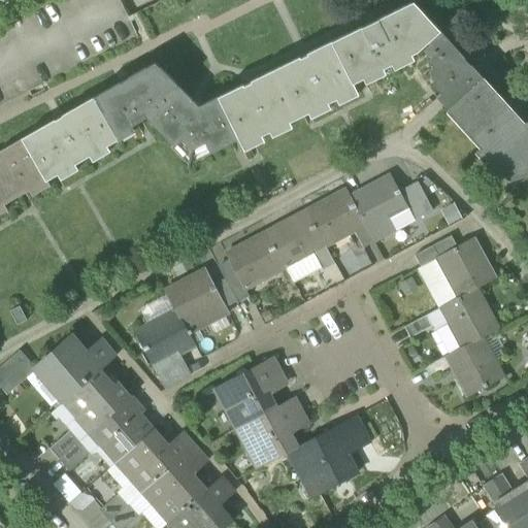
[(417,52),(420,48),(439,31),(423,12),(416,17),(409,3),(376,20),(377,21),(363,28),(363,26),(307,54),(308,55),(300,59),(299,57),(275,69),(299,118),(327,104),(329,109),(331,108),(328,103),(355,90),(357,95),(359,95),(353,83),(382,68),(384,74),(386,73),(384,68),(409,55),(413,60),(414,59),(411,54),(417,52)]
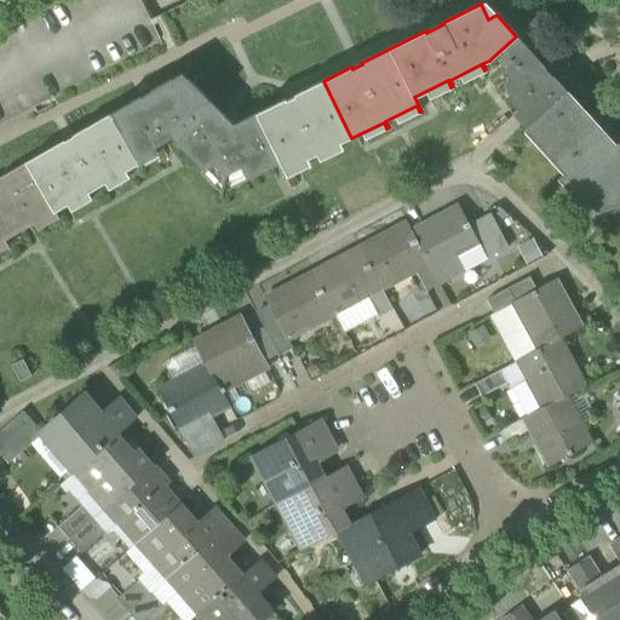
[(516,109),(517,110),(554,79),(554,76),(552,78),(545,70),(546,69),(516,36),(493,57),(505,69),(501,73),(526,101),(516,109)]
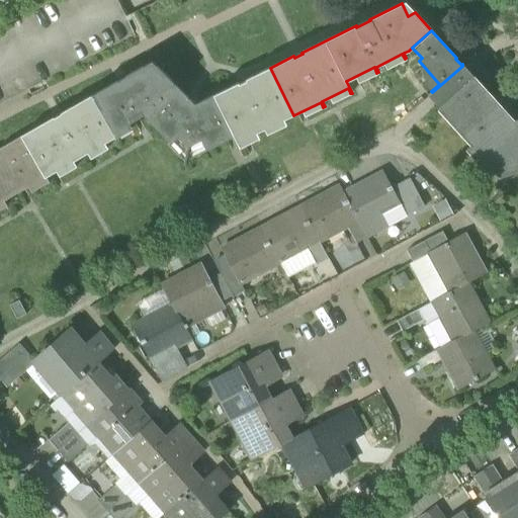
[(432,92),(443,104),(473,77),(462,66),(432,92)]
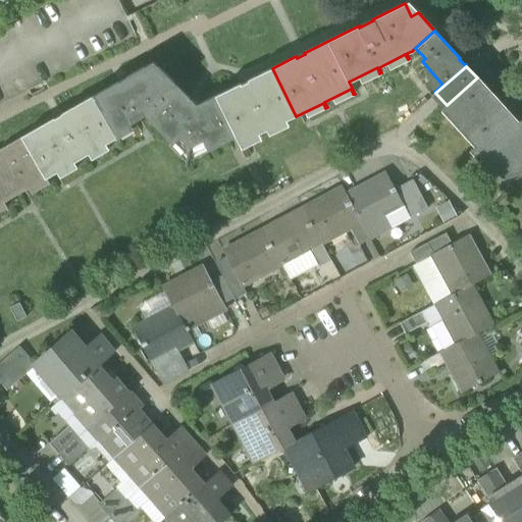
[(268,129),(296,116),(272,68),(248,81),(249,82),(241,86),(241,84),(215,97),(196,106),(158,67),(145,74),(142,69),(126,77),(126,79),(119,84),(118,82),(61,114),(62,116),(54,120),(54,119),(21,138),(46,178),(116,138),(117,140),(119,139),(115,133),(145,116),(171,144),(170,146),(170,147),(171,146),(187,161),(185,171),(187,171),(188,161),(208,151),(208,152),(237,138),(242,149),(244,148),(241,143),(267,129),(269,135),(271,135),(268,129)]
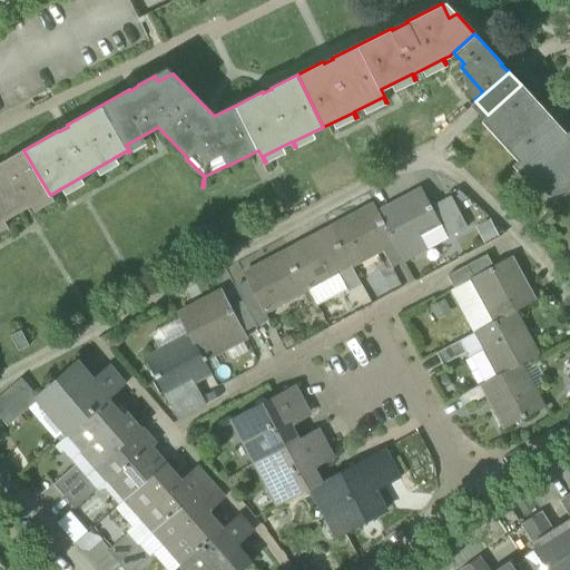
[(569,131),(566,134),(521,85),(488,115),(482,120),(483,123),(489,118),(499,129),(493,134),(550,196),(569,189),(568,183),(569,182),(569,131)]
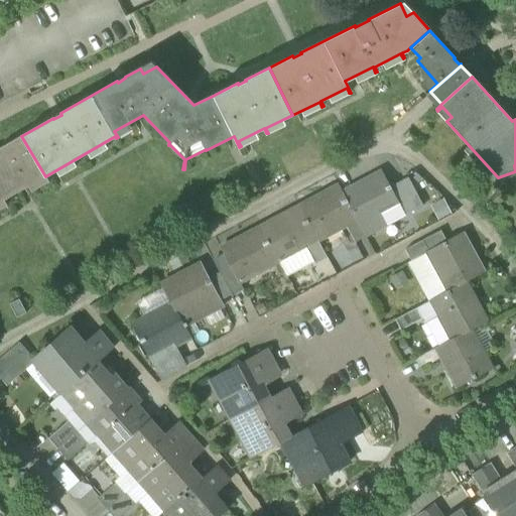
[(0,203),(45,176),(21,136),(0,147),(0,203)]
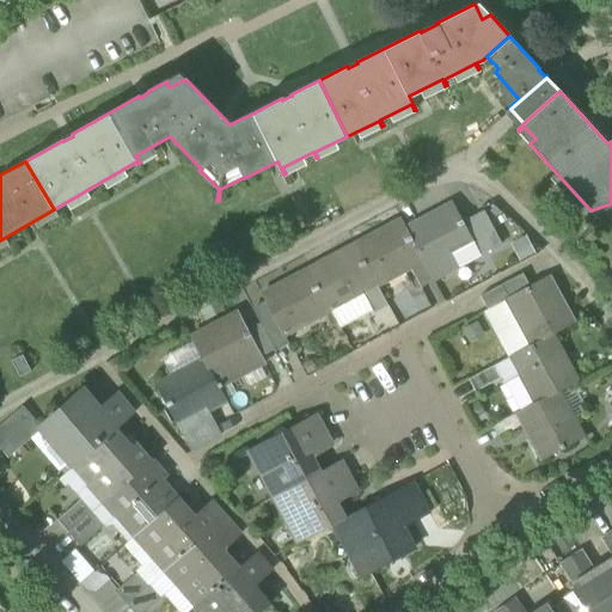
[(421,258),(426,268),(451,255),(458,268),(479,256),(472,243),(473,243),(461,222),(452,204),(404,230),(421,258)]
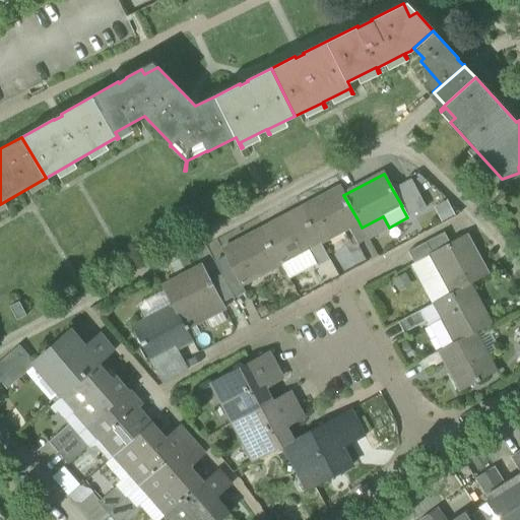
[(411,179),(392,189),(402,206),(401,206),(407,217),(427,208),(411,179)]
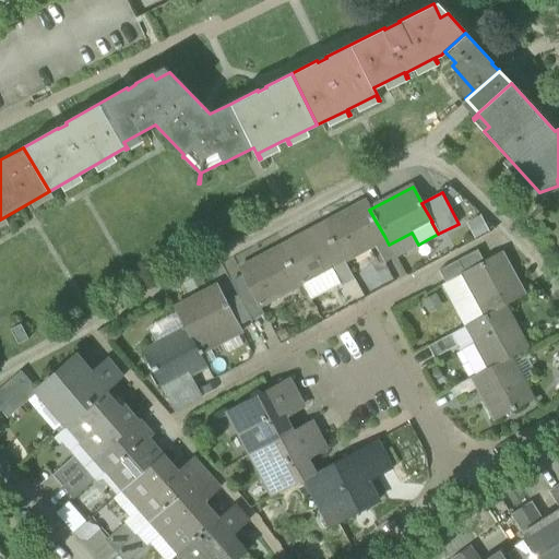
[(366,202),(323,224),(342,259),(372,242),(384,236),(369,210),(366,202)]
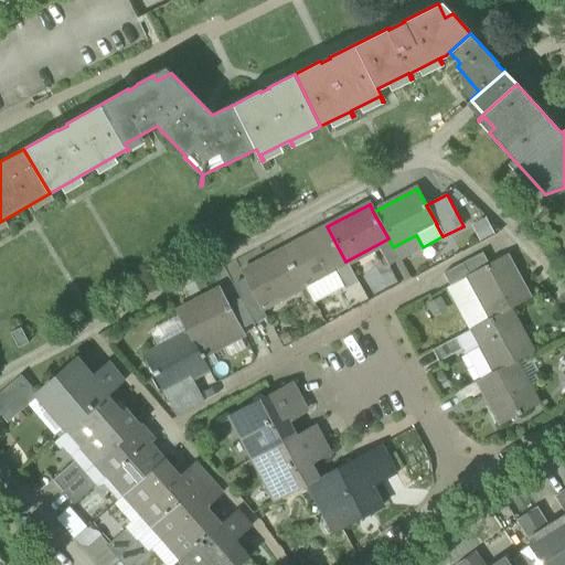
[(327,226),(285,249),(302,285),(334,268),(345,262),(327,226)]
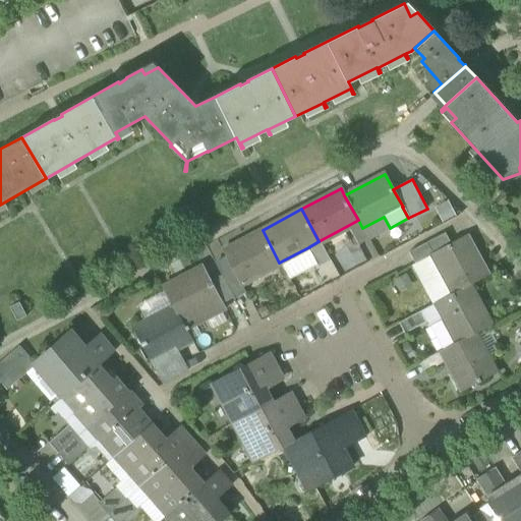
[(390,228),(384,217),(362,228),(368,238),(368,239),(390,228)]
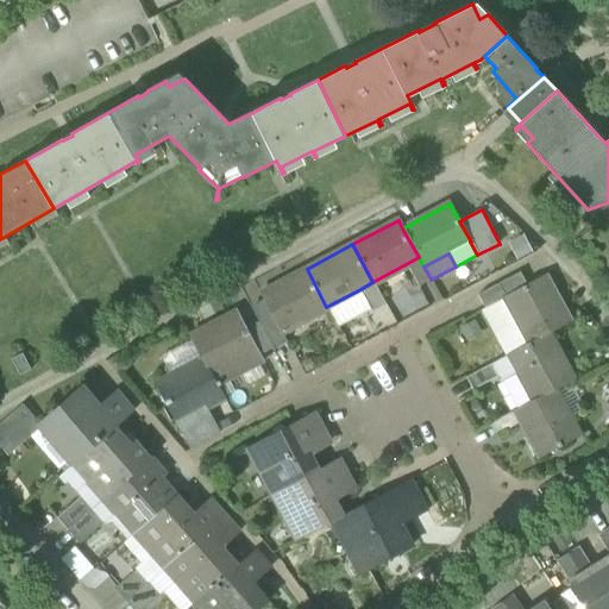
[(406,264),(418,286),(431,278),(424,267),(419,257),(406,264)]
